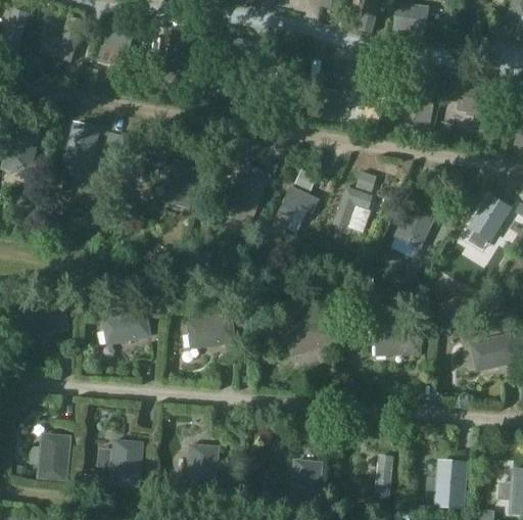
[(364,0),(358,29),(371,32),(378,0),(364,0)]
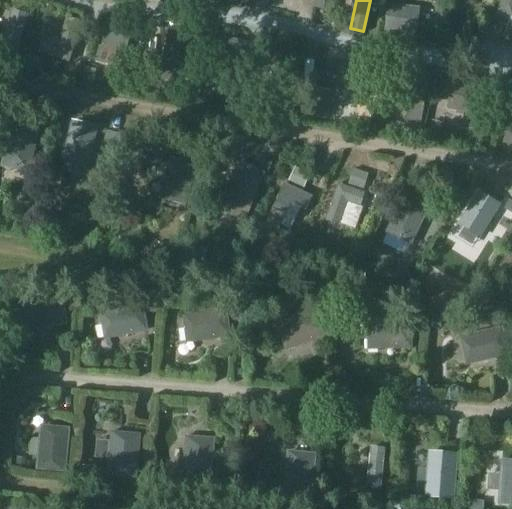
[(501,0),(498,9),(511,15),(511,0),(501,0)]
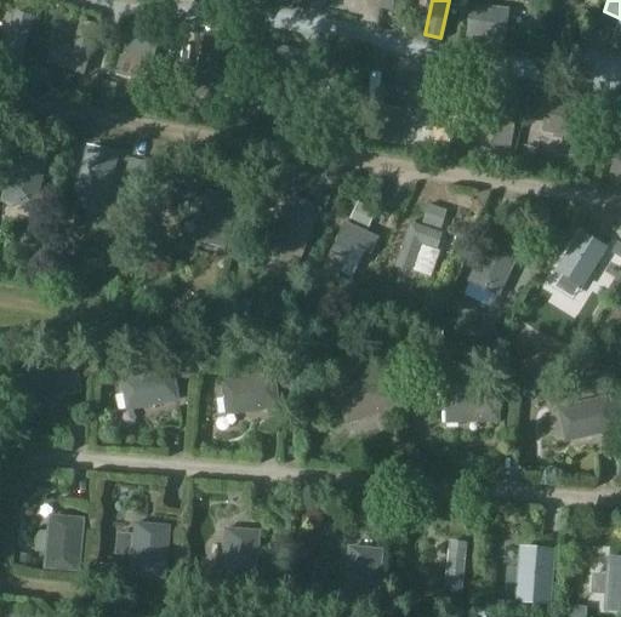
[(469,5),(466,35),(505,40),(507,9),(469,5)]
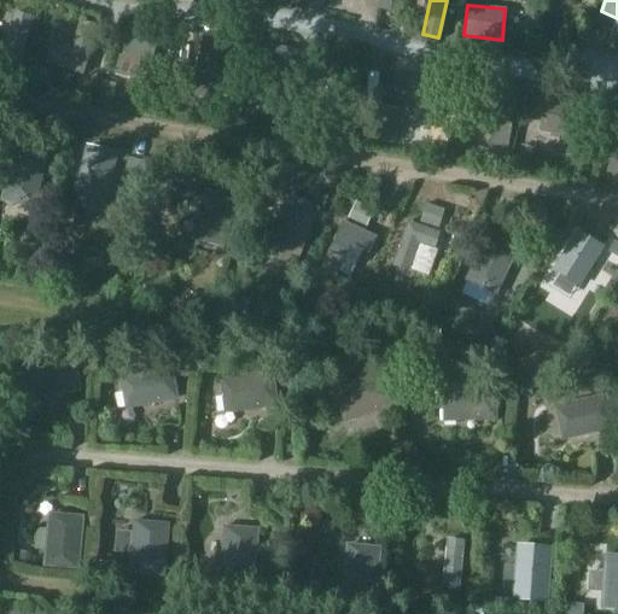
[(19,68),(33,16),(13,11),(0,63),(19,68)]
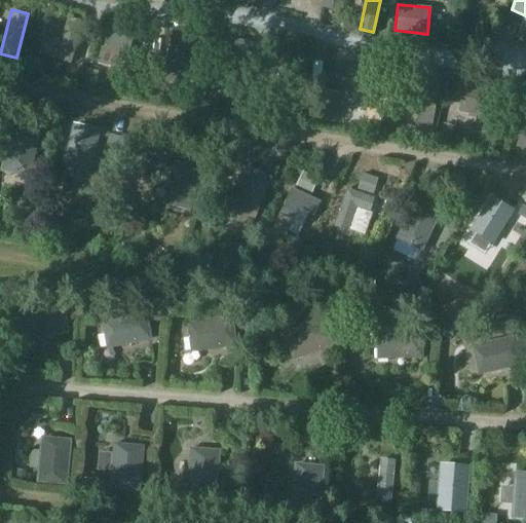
[(40,52),(70,61),(81,23),(68,19),(60,43),(44,38),(40,52)]
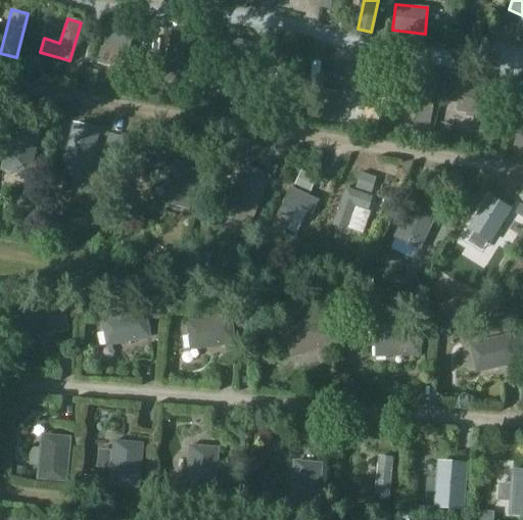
[(105,48),(127,53),(133,29),(111,24),(105,48)]
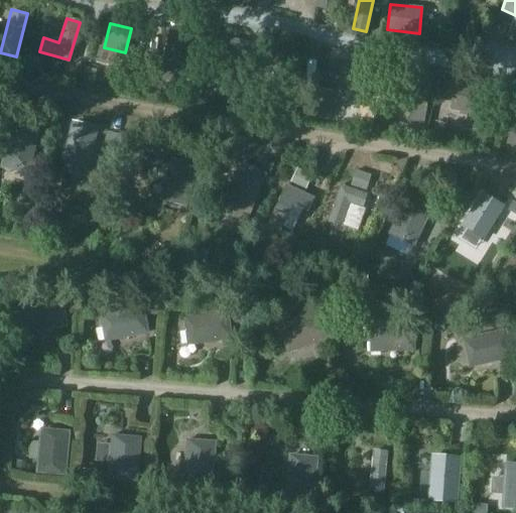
[(161,77),(176,79),(182,30),(167,28),(161,77)]
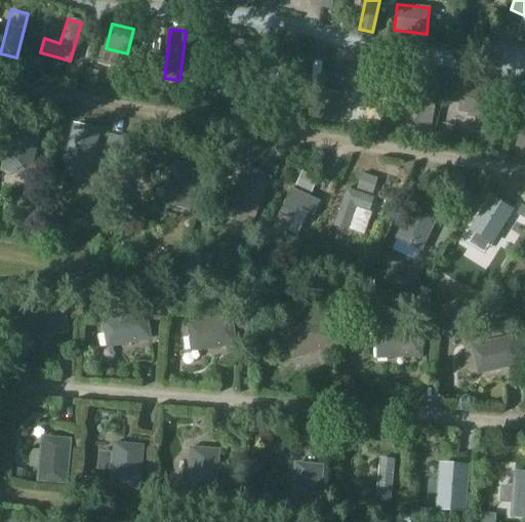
[(217,69),(250,75),(256,42),(224,36),(217,69)]
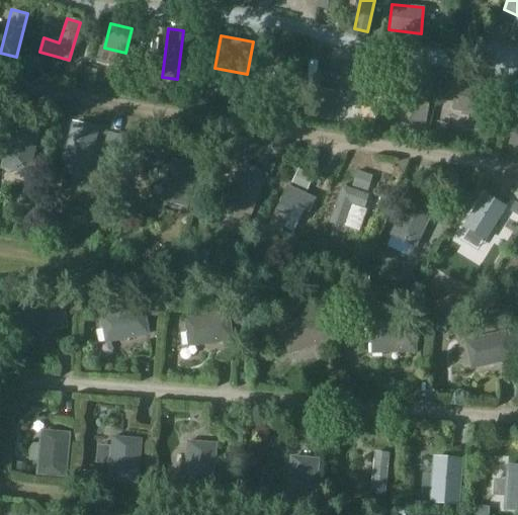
[(263,91),(277,94),(288,43),(274,39),(263,91)]
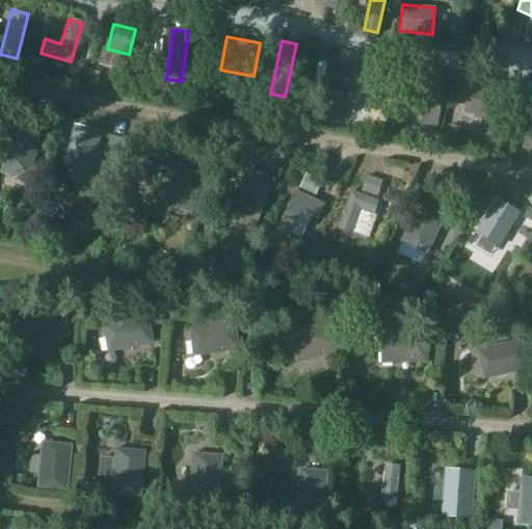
[(349,87),(377,93),(381,67),(353,62),(349,87)]
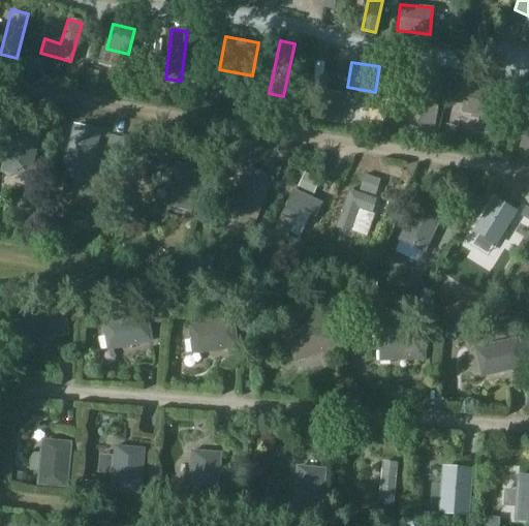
[(418,121),(434,124),(443,75),(428,72),(418,121)]
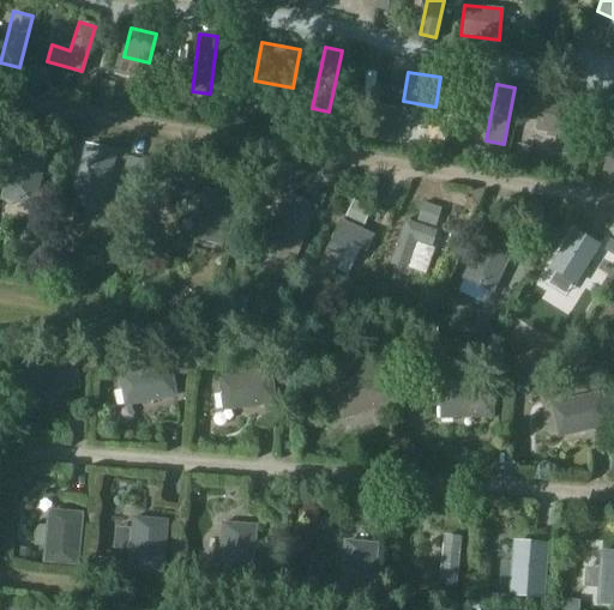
[(537,127),(575,133),(579,103),(543,97),(537,127)]
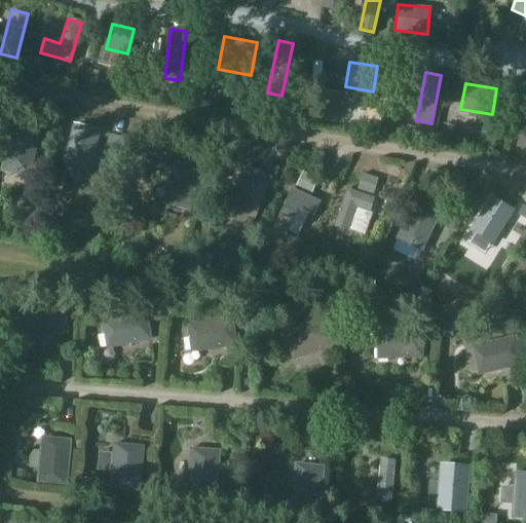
[(105,148),(109,132),(72,122),(62,164),(77,169),(84,143),(105,148)]
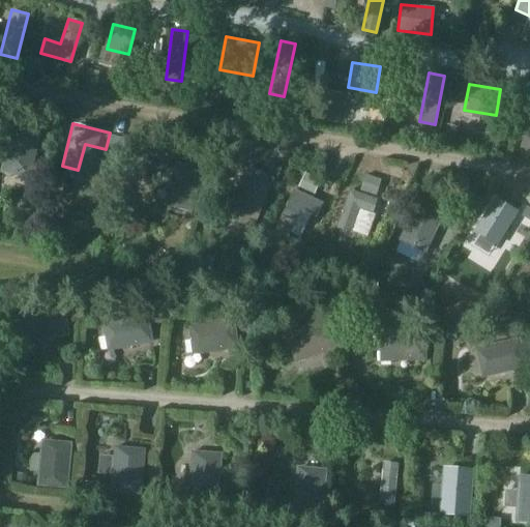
[(39,133),(10,126),(1,170),(29,176),(39,133)]
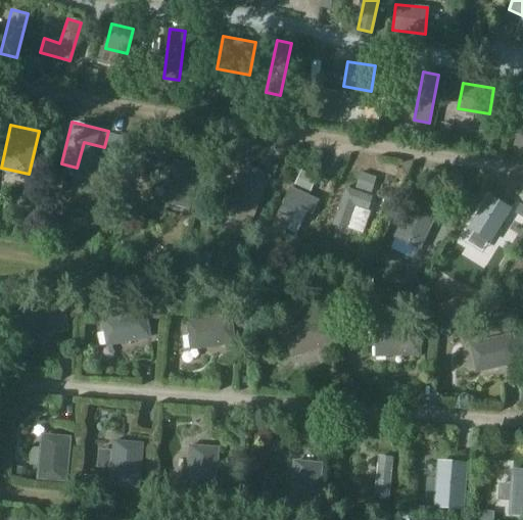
[(513,143),(522,145),(522,130),(516,129),(513,143)]
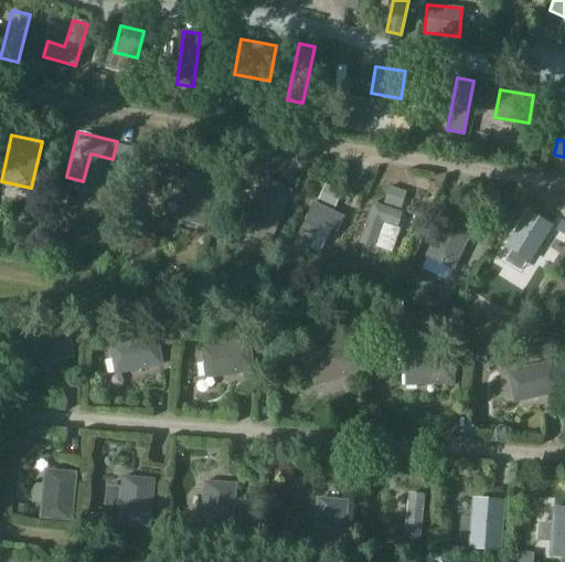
[(217,179),(187,170),(173,216),(204,225),(217,179)]
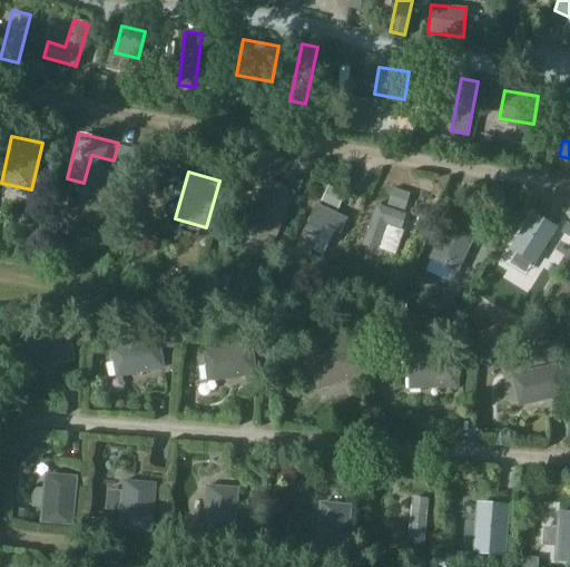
[(257,238),(274,243),(295,191),(264,178),(243,231),(257,238)]
